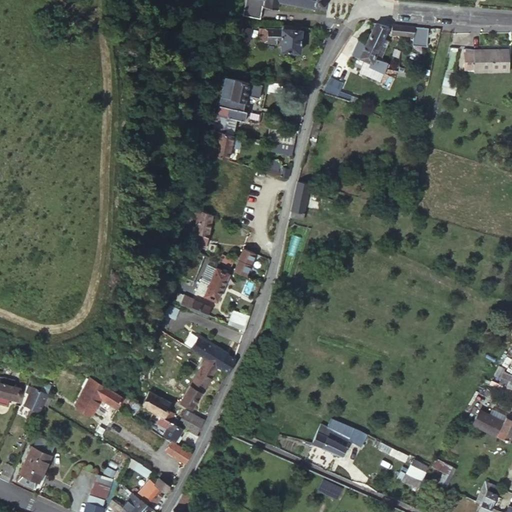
[(242,0),(240,17),(259,19),(260,9),(275,12),(276,7),(313,11),(313,8),(320,9),(321,0),(242,0)]
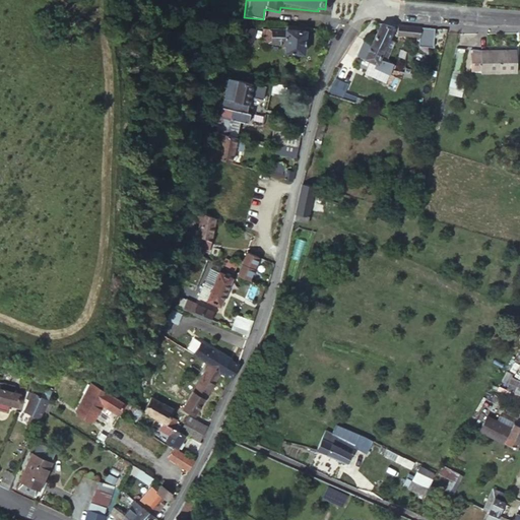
[(403,25),(394,25),(395,41),(429,42),(429,26),(411,27),(403,25)]
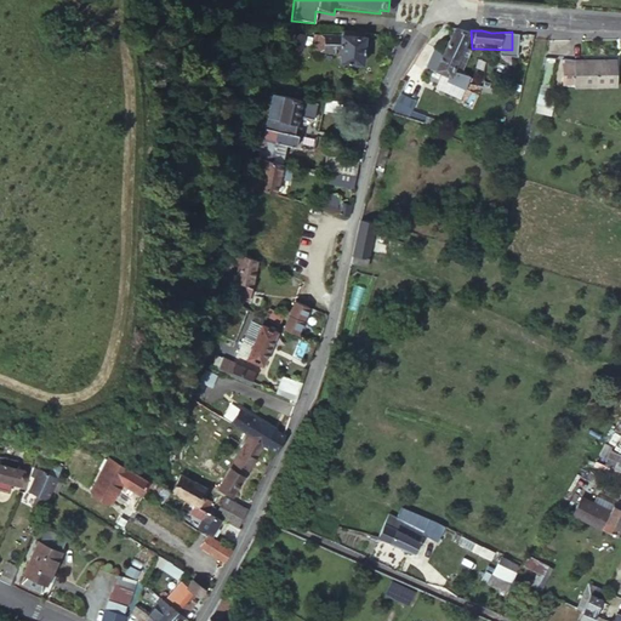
[(467,36),(454,32),(444,53),(456,60),(467,36)]
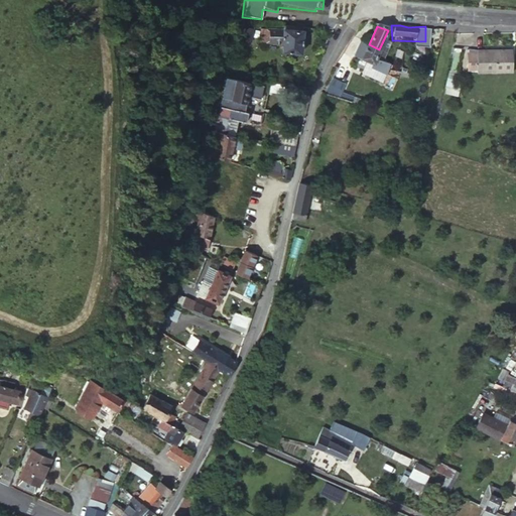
[(291,30),(284,29),(284,33),(264,31),(263,42),(283,43),(282,54),(283,54),(299,55),(302,34),(291,33),(291,30)]
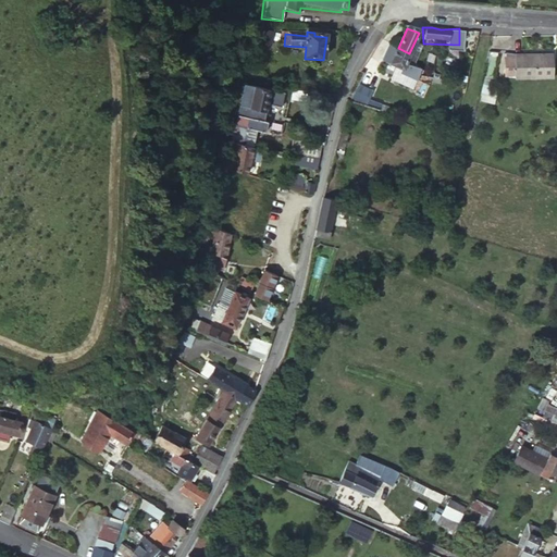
[(379,41),(359,72),(368,77),(379,60),(403,69),(401,72),(418,76),(420,66),(413,65),(406,61),(409,53),(398,48),(379,41)]
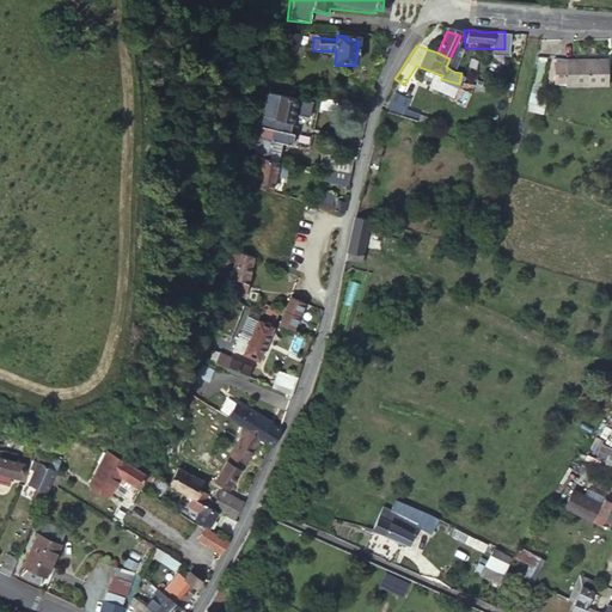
[(607,81),(609,56),(568,55),(568,56),(556,57),(555,79),(607,81)]
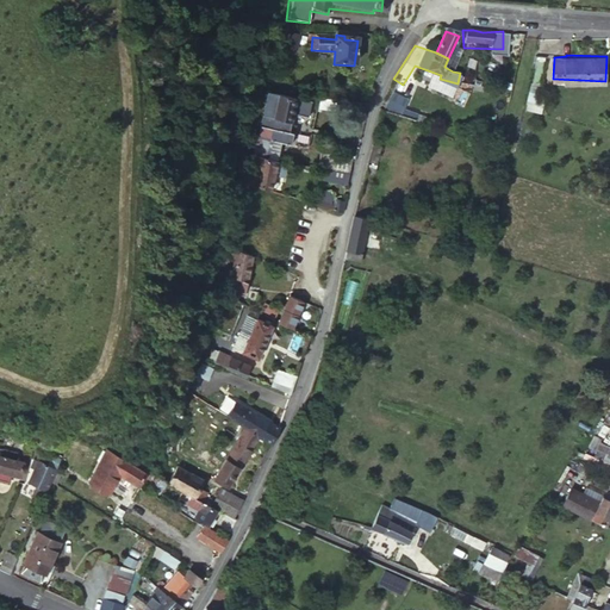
[(528,107),(541,111),(549,85),(542,82),(548,58),(540,57),(528,107)]
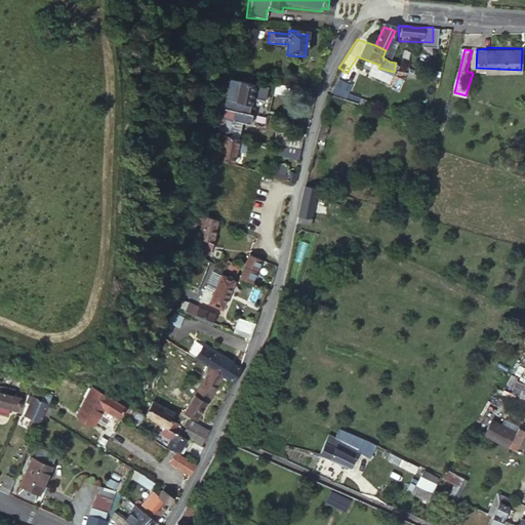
[(393,53),(386,50),(382,57),(390,62),(393,53)]
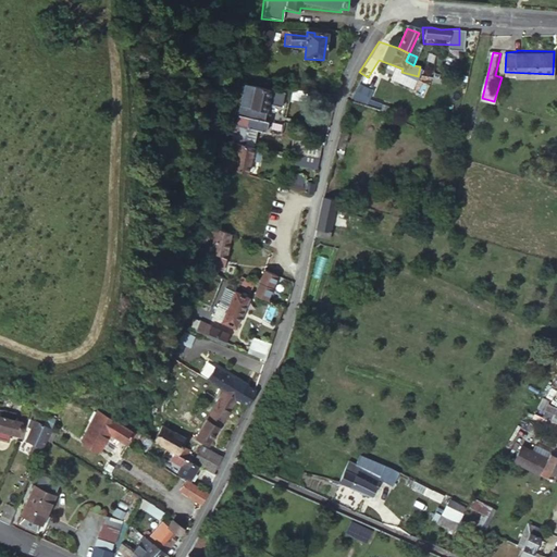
[(237,86),(212,83),(211,89),(244,94),(233,144),(254,147),(258,131),(265,132),(268,121),(263,120),(267,103),(281,109),(285,94),(269,89),(237,86)]
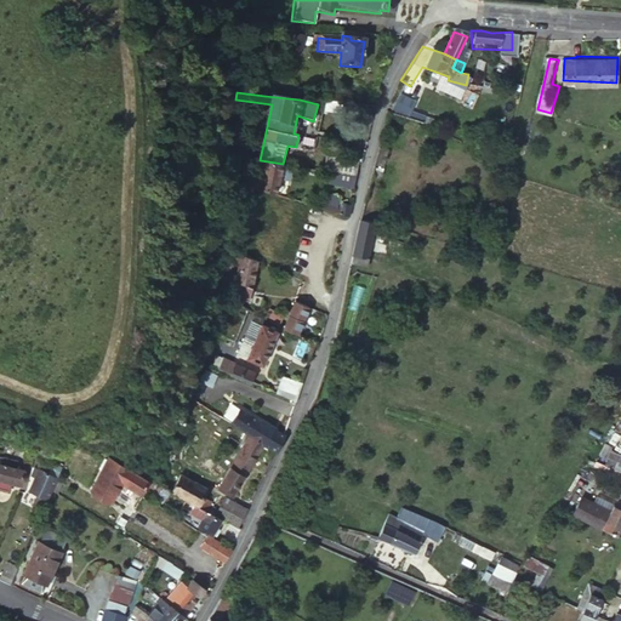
[(335,101),(326,101),(324,112),(342,114),(343,102),(335,101)]
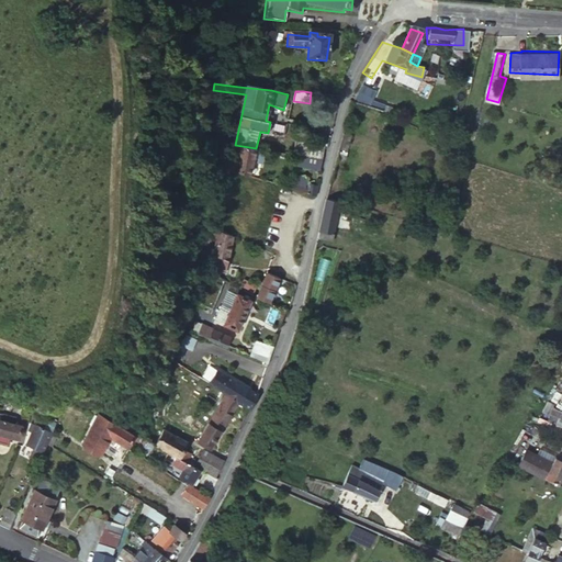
[(366,107),(375,111),(378,103),(368,100),(366,107)]
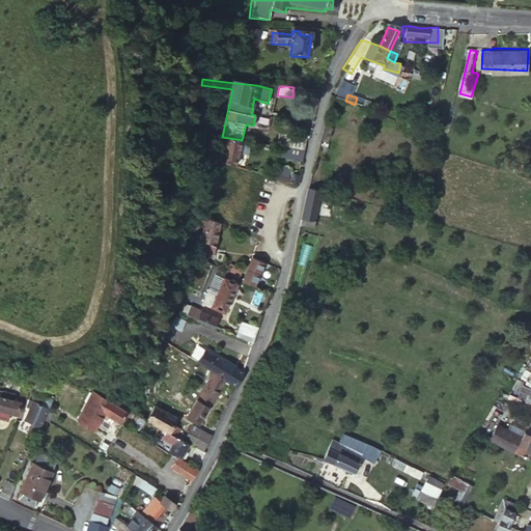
[(328,149),(334,124),(325,123),(318,147),(328,149)]
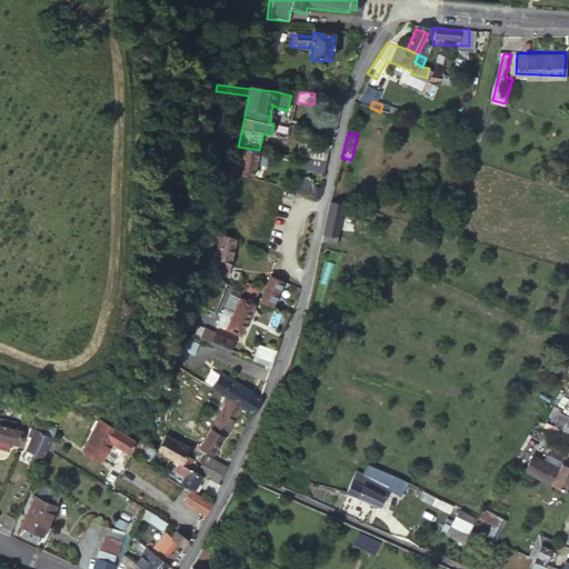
[(302,143),(299,156),(310,158),(326,159),(328,147),(302,143)]
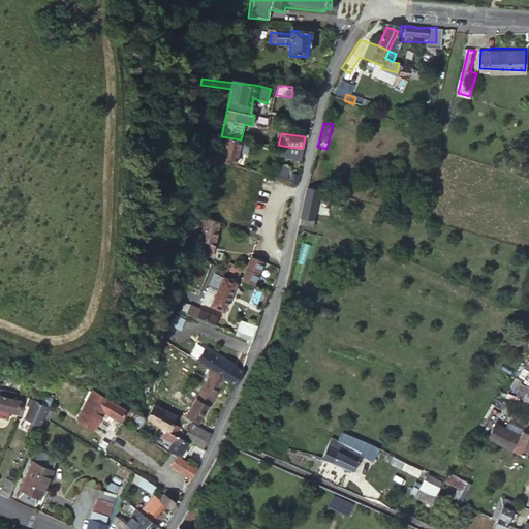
[(241,139),(221,136),(216,161),(235,166),(239,150),(246,152),(249,141),(241,139)]
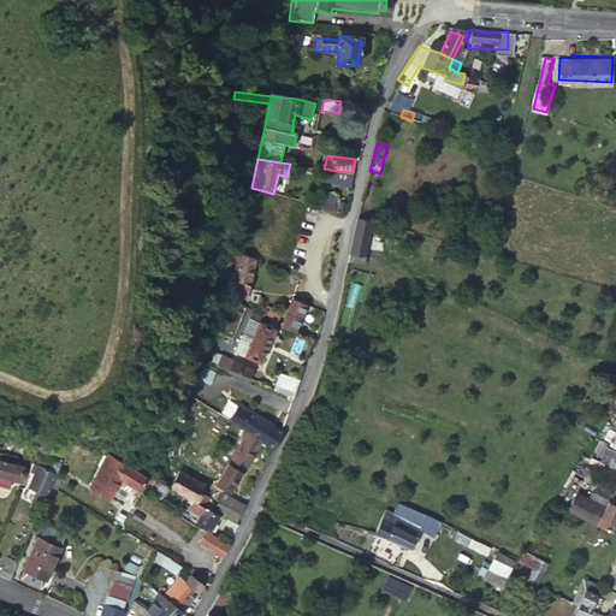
[(246,165),(238,164),(235,184),(242,185),(246,165)]
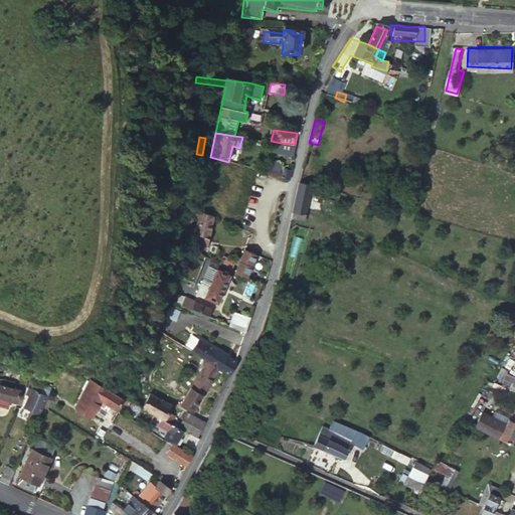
[(295,144),(281,143),(280,149),(294,152),(295,144)]
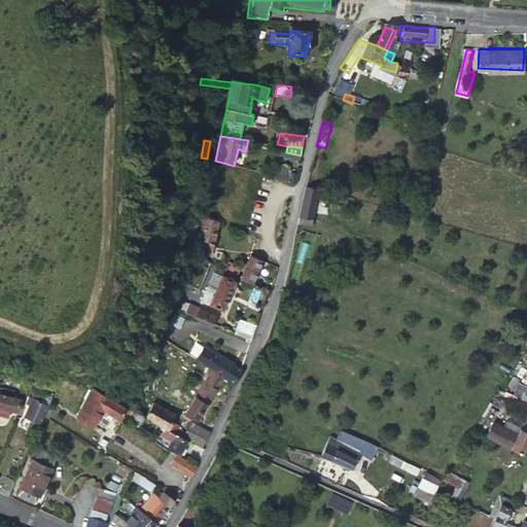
[(277,167),(275,179),(293,184),(295,177),(286,174),(287,169),(277,167)]
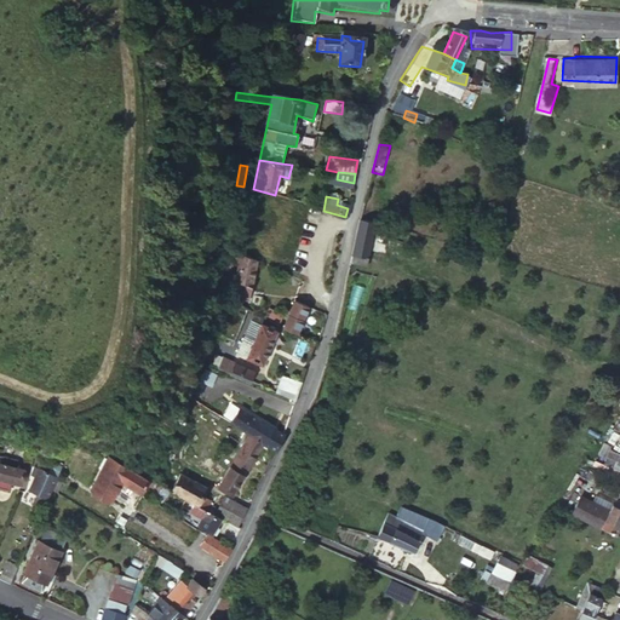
[(375,219),(360,216),(351,251),(366,254),(375,219)]
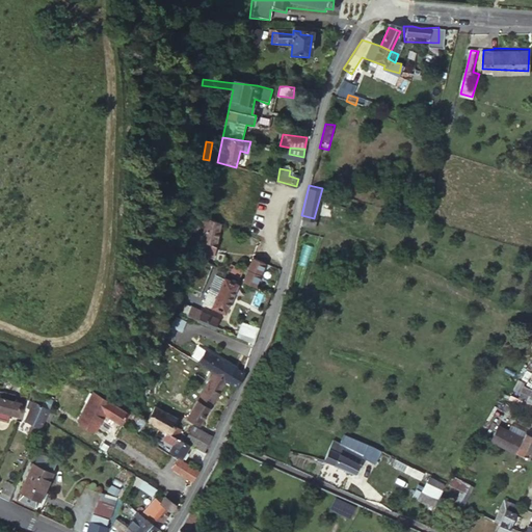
[(301,215),(299,225),(315,229),(317,219),(314,218),(301,215)]
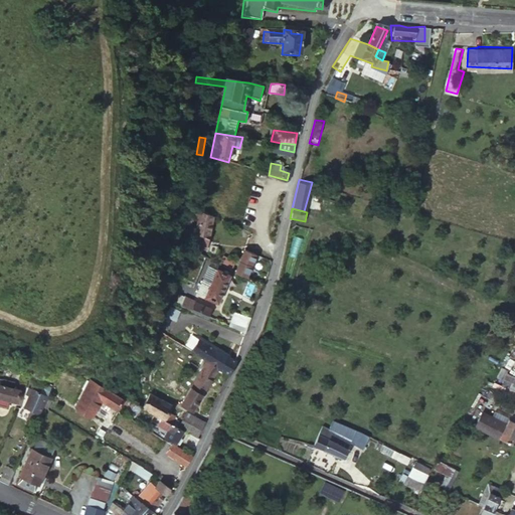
[(194,244),(206,247),(213,217),(200,214),(194,244)]
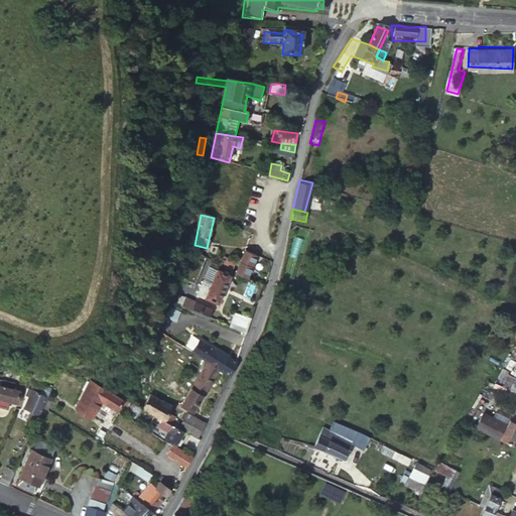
[(245,251),(237,271),(248,276),(256,256),(245,251)]
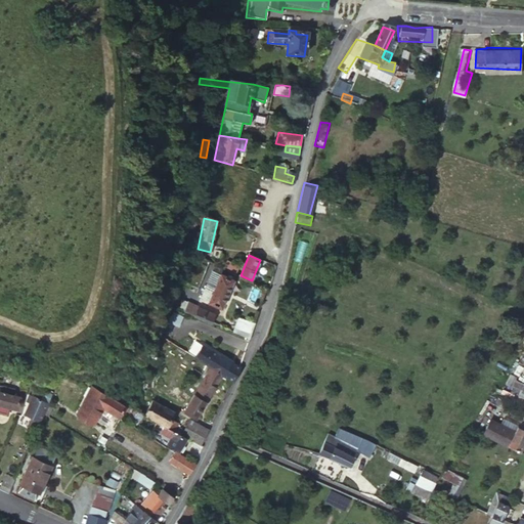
[(223,305),(234,278),(214,270),(210,279),(217,284),(213,292),(209,290),(206,298),(223,305)]
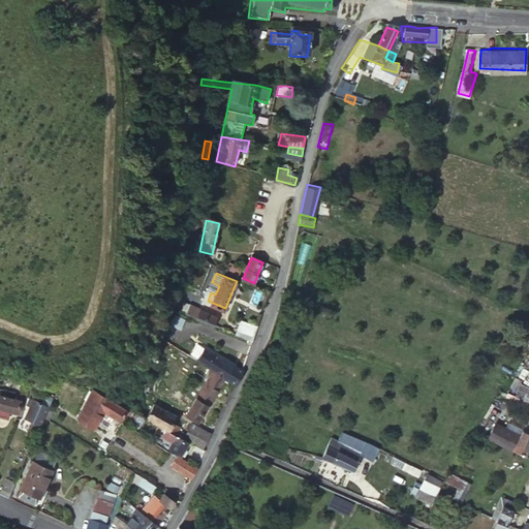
[(176,280),(165,303),(175,307),(181,294),(191,299),(194,289),(184,284),(176,280)]
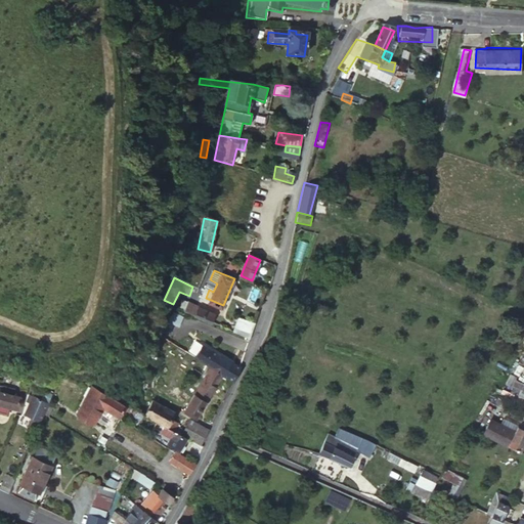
[(195,314),(199,305),(187,302),(184,311),(195,314)]
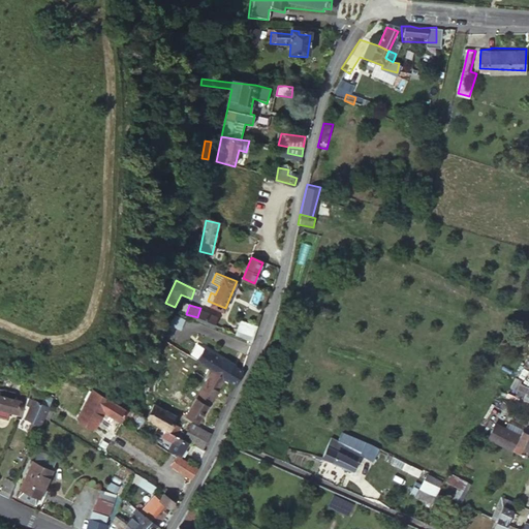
[(200,318),(218,325),(221,318),(204,310),(200,318)]
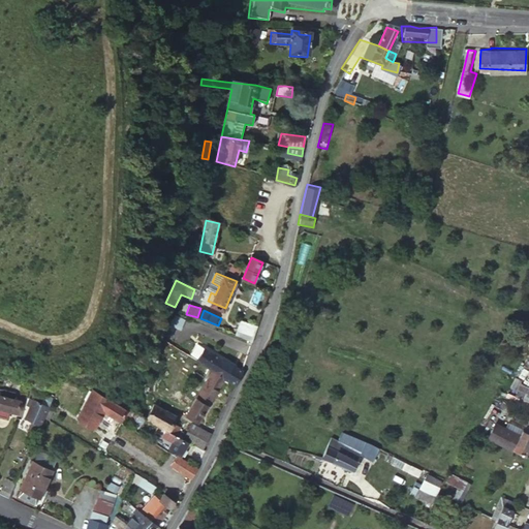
[(236,333),(237,334),(251,340),(258,324),(240,318),(236,333)]
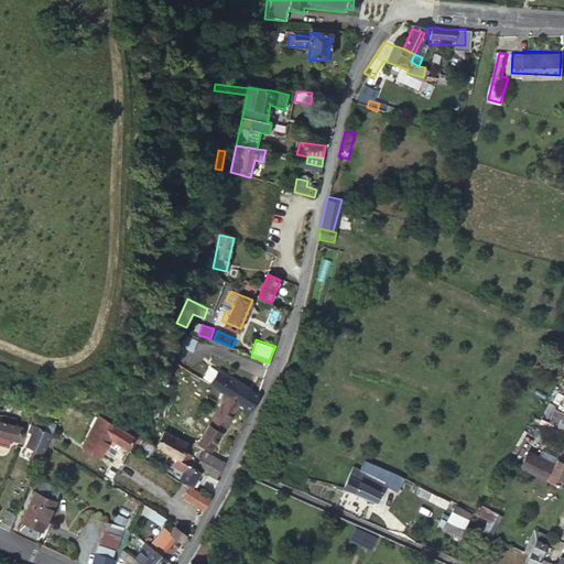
[(238,398),(248,403),(253,407),(260,393),(218,371),(213,383),(223,390),(238,398)]
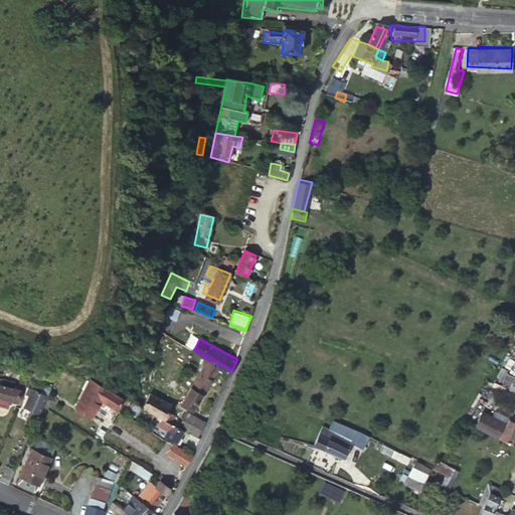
[(195,408),(217,363),(203,356),(181,402),(195,408)]
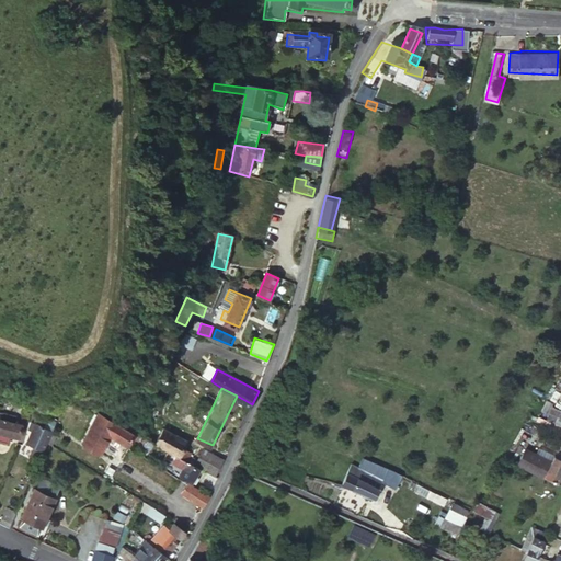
[(560,410),(553,407),(548,419),(560,425),(560,410)]
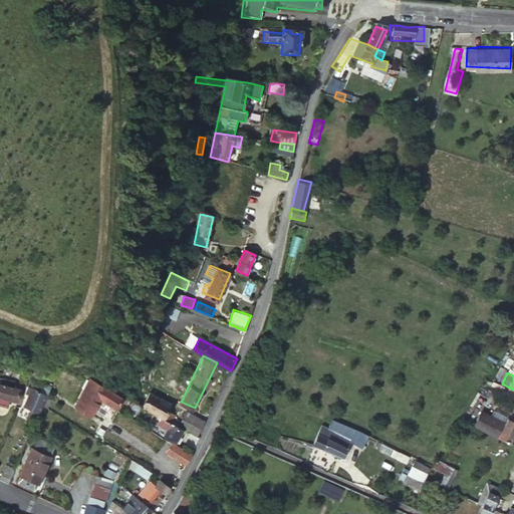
[(19,404),(22,394),(18,392),(20,387),(8,382),(6,388),(0,384),(0,404),(9,408),(12,402),(19,404)]
